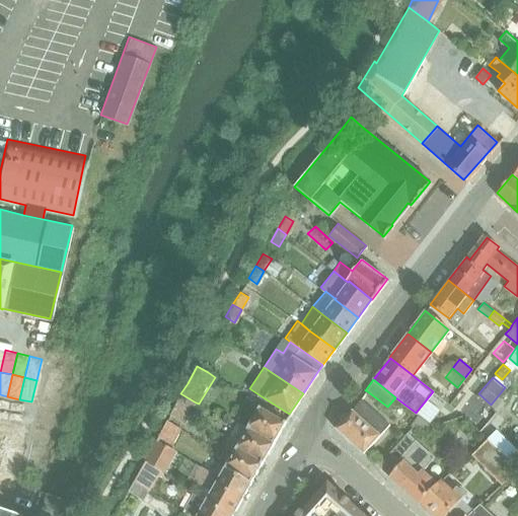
[(196,402),(180,393),(175,403),(190,413),(196,402)]
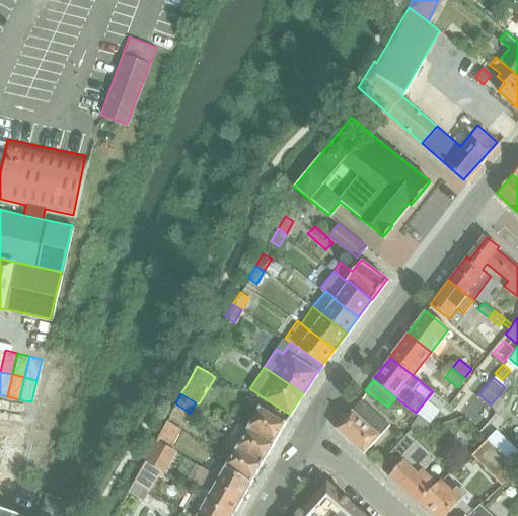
[(389,424),(361,397),(352,411),(336,429),(363,453),(379,435),(389,424)]
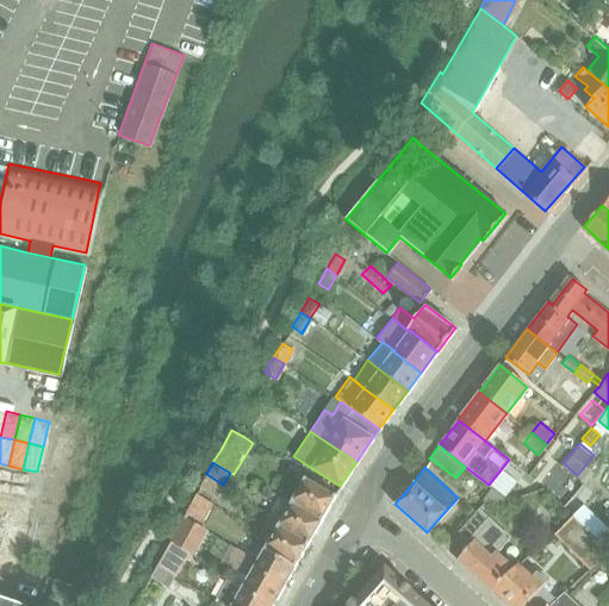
[(223,485),(206,474),(199,487),(216,497),(223,485)]
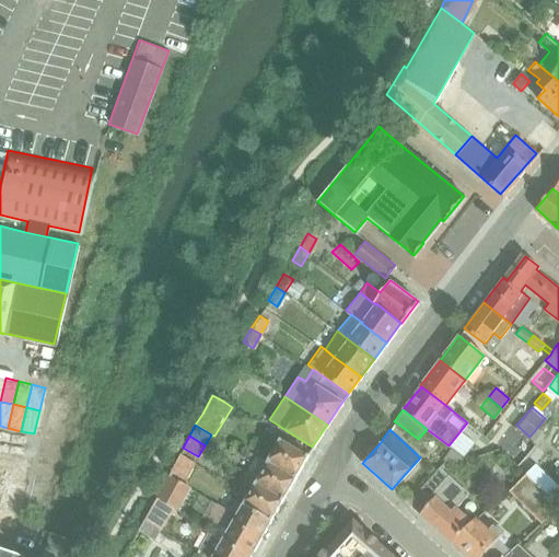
[(280,439),(268,461),(295,477),(307,455),(280,439)]
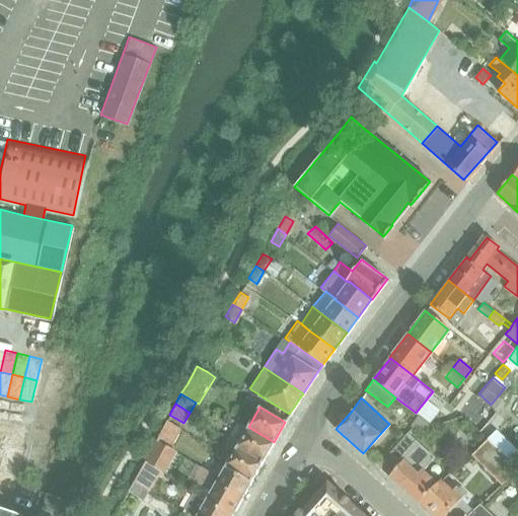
[(430,425),(417,415),(410,425),(423,435),(430,425)]
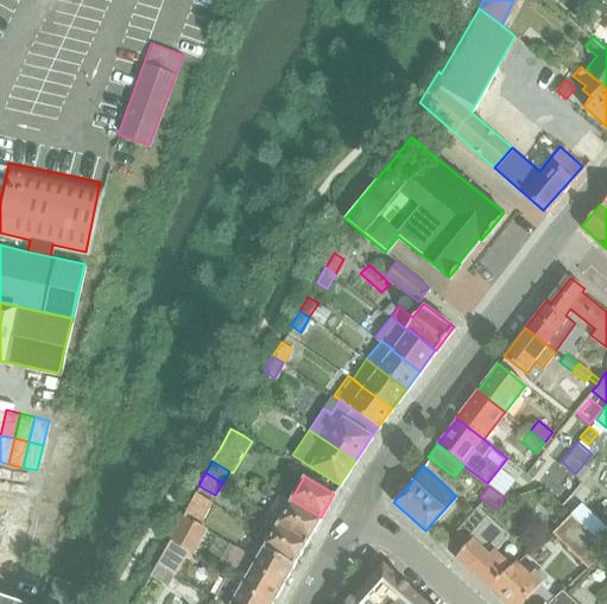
[(195,491),(183,514),(198,523),(212,501),(195,491)]
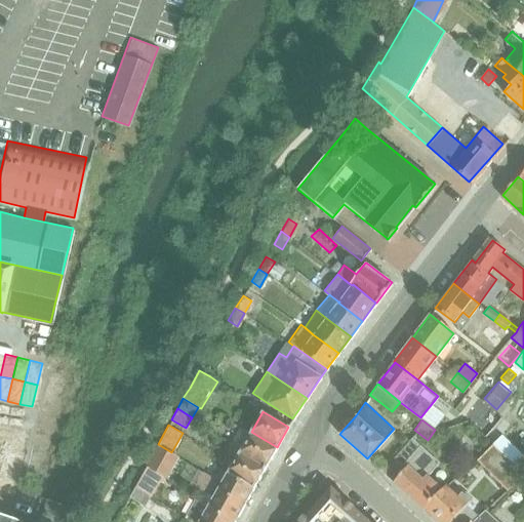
[(231,438),(228,443),(240,451),(239,451),(266,468),(277,447),(251,432),(250,433),(238,426),(231,438)]
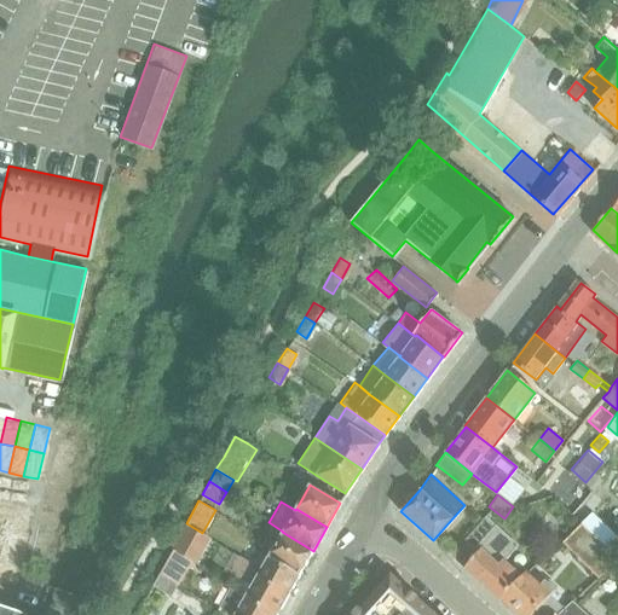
[(500,599),(521,576),(503,561),(518,544),(485,516),(469,533),(451,555),(500,599)]
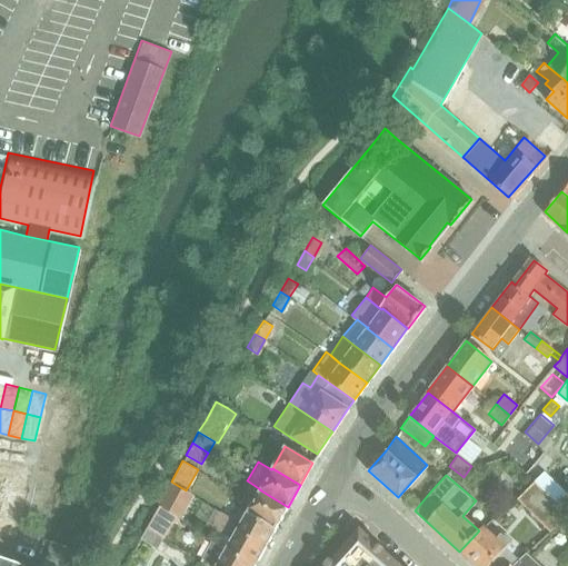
[(0,500),(7,503),(12,479),(0,476),(0,500)]
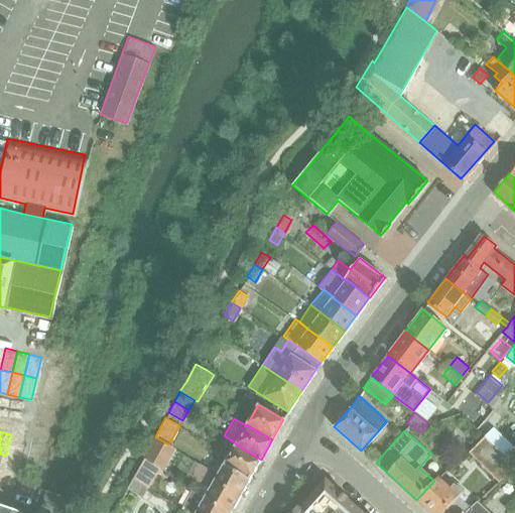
[(11,434),(6,456),(18,459),(23,437),(11,434)]
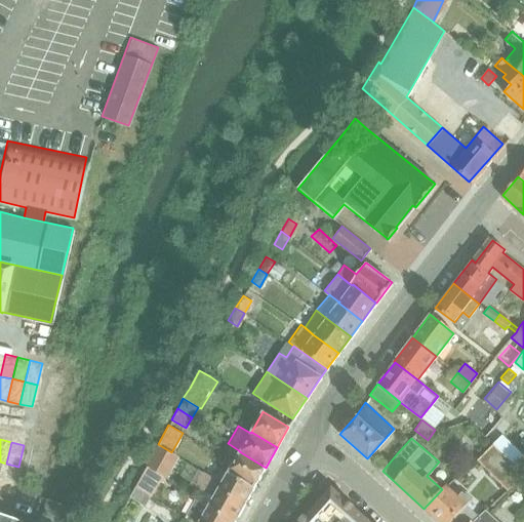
[(508,489),(523,473),(492,443),(477,459),(507,489),(508,489)]
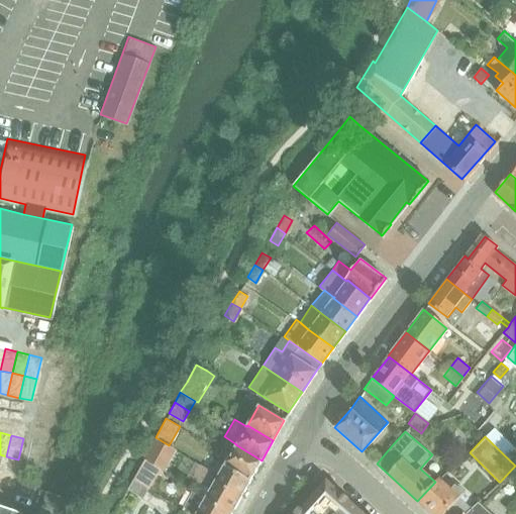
[(169,445),(156,437),(143,458),(161,469),(163,470),(175,450),(176,449),(169,445)]
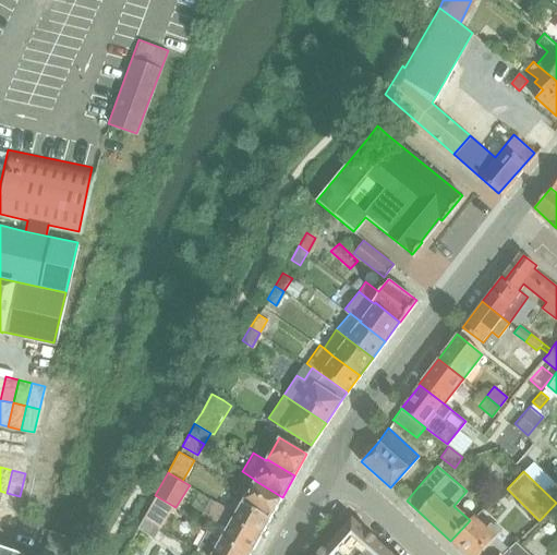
[(282,497),(254,480),(242,502),(269,518),(282,497)]
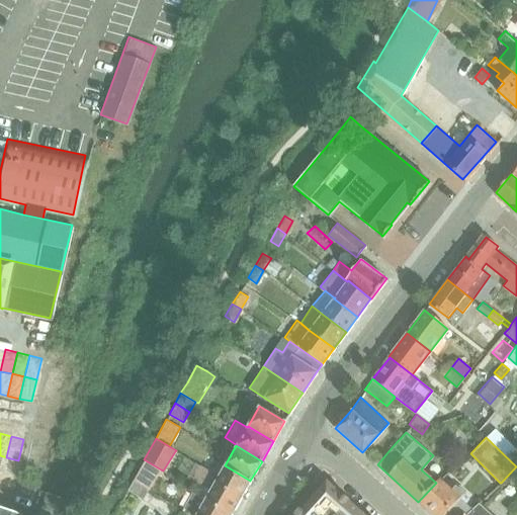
[(6,457),(1,480),(13,482),(18,460),(6,457)]
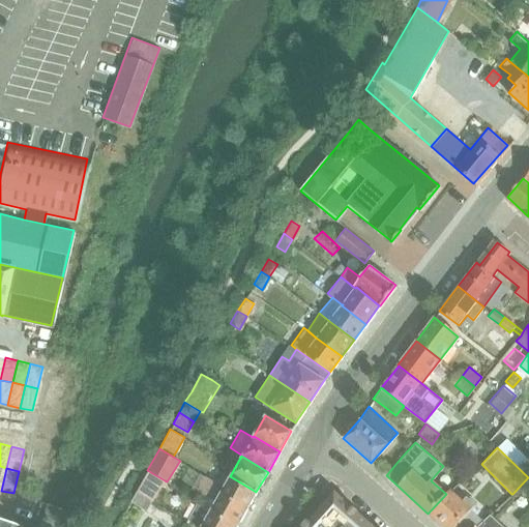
[(147,470),(137,490),(146,496),(151,499),(165,480),(147,470)]
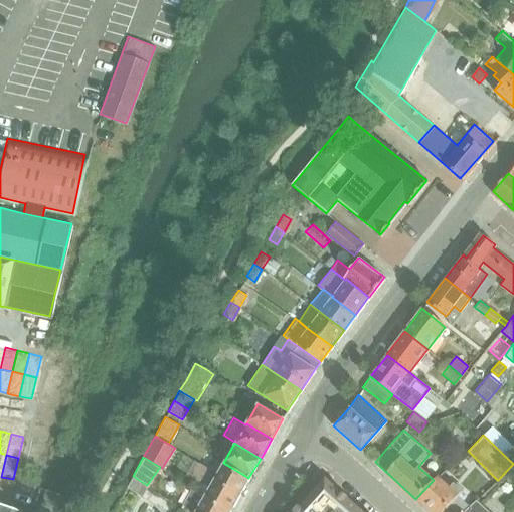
[(196,460),(191,468),(239,495),(248,478),(223,463),(216,459),(210,468),(196,460)]
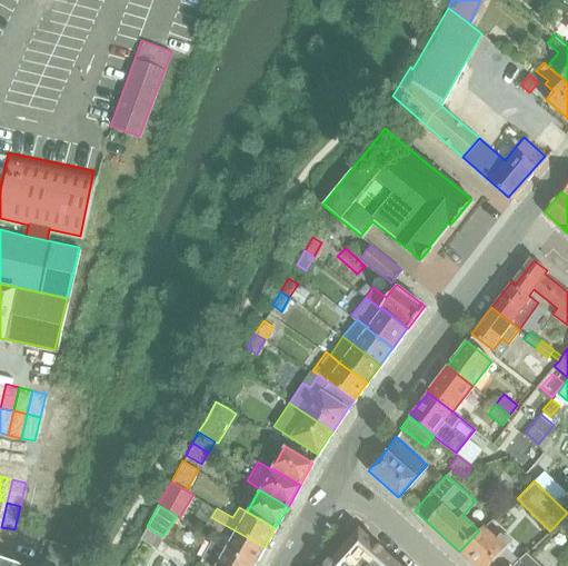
[(265,547),(211,517),(206,525),(222,536),(217,545),(253,565),(265,547)]
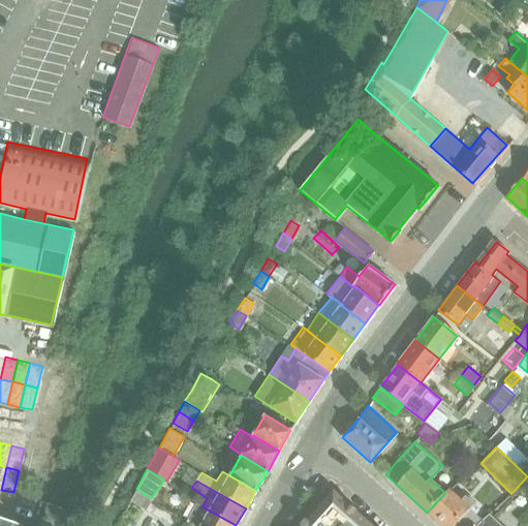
[(146,495),(136,489),(129,499),(145,508),(151,498),(146,495)]
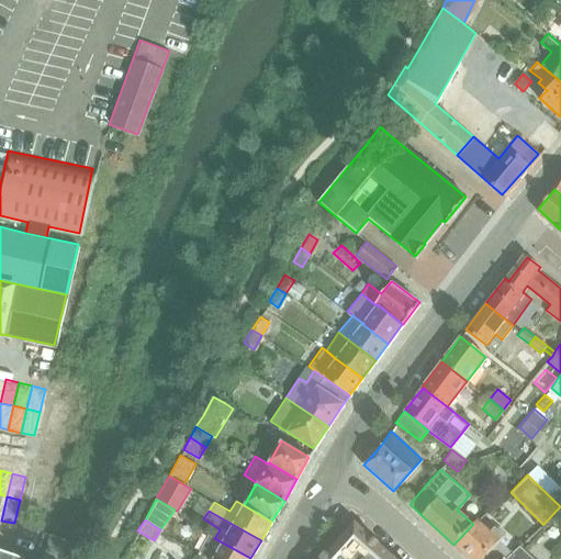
[(473,524),(453,545),(469,558),(503,558),(504,558),(513,550),(505,544),(508,540),(494,527),(490,533),(477,521),(473,524)]
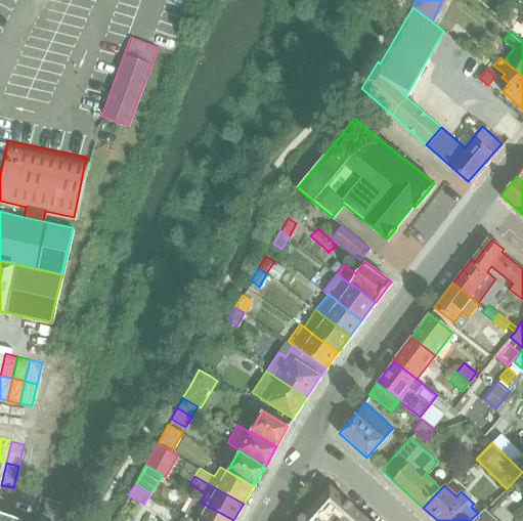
[(361,520),(330,492),(303,520),(361,520)]
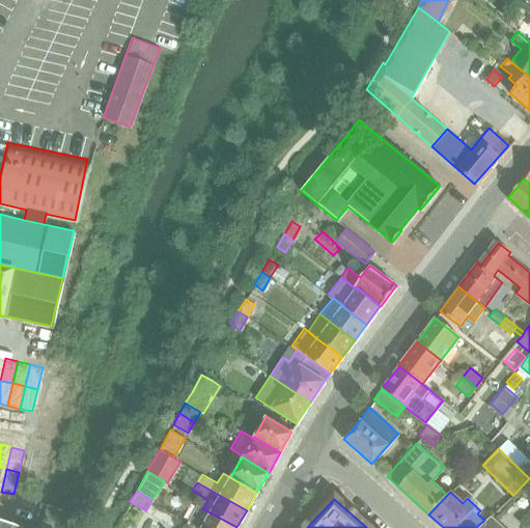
[(57,527),(64,509),(47,504),(38,527),(57,527)]
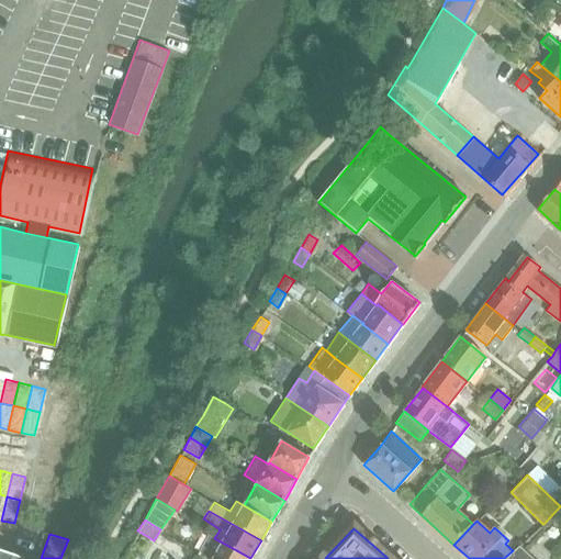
[(249,558),(250,558),(214,538),(209,535),(197,552),(205,558),(249,558)]
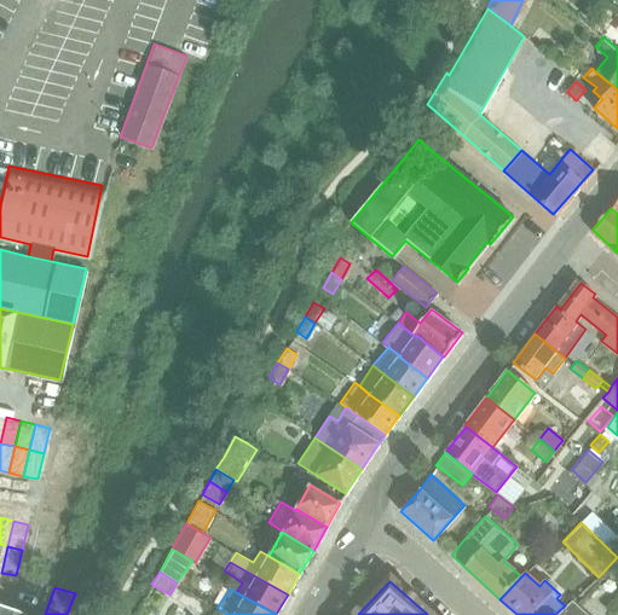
[(588,614),(571,599),(565,605),(555,614),(554,614),(588,614)]
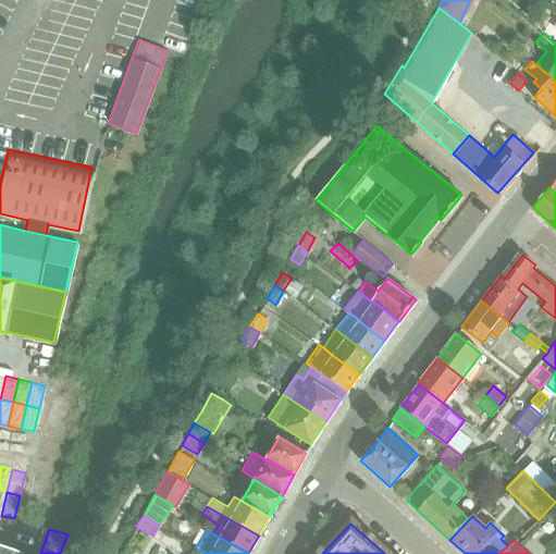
[(0,553),(29,553),(0,543),(0,553)]
